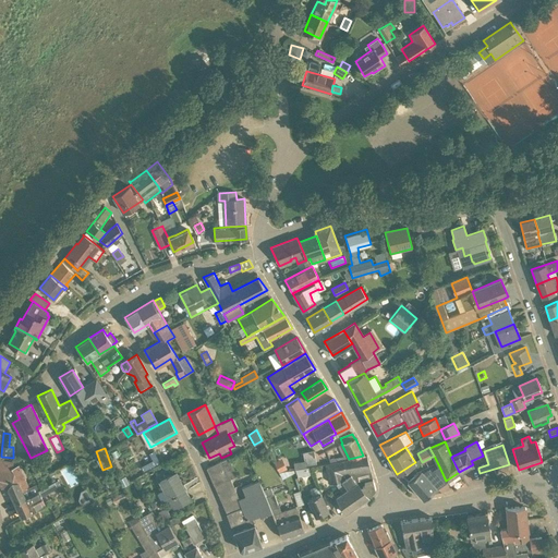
[(314,450),(304,452),(305,461),(306,464),(316,463),(314,450)]
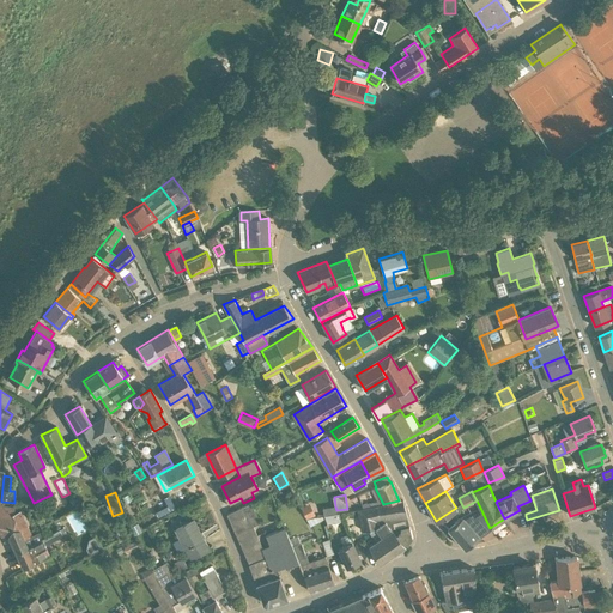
[(314,516),(320,513),(311,501),(302,507),(313,525),(317,521),(314,516)]
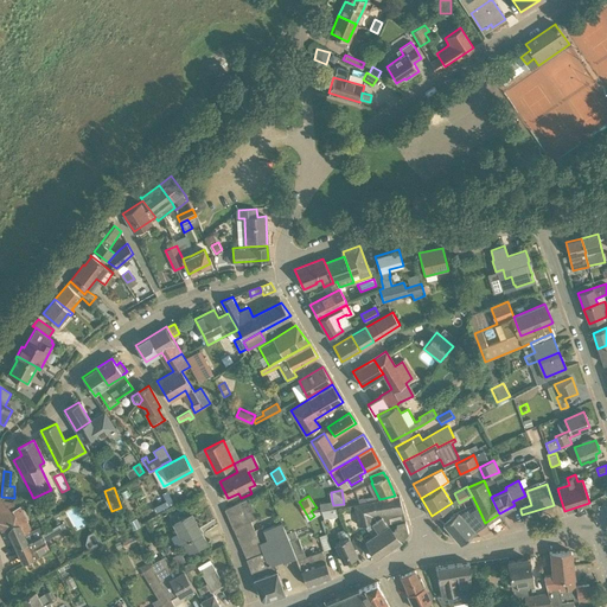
[(369,524),(372,530),(376,528),(390,547),(400,540),(407,532),(408,530),(398,496),(366,503),(369,516),(371,516),(372,523),(369,524)]
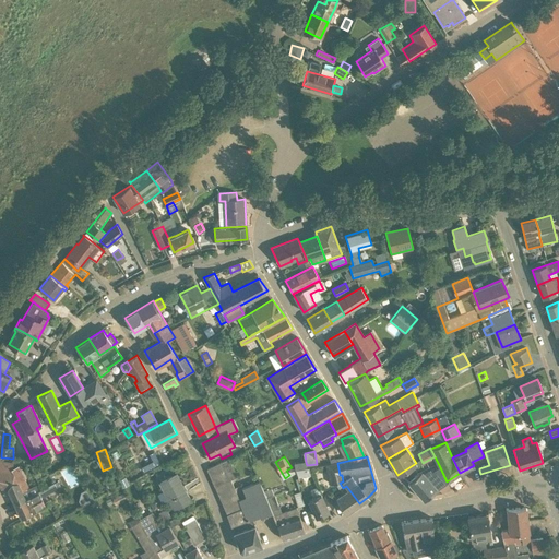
[(277,523),(266,498),(263,489),(259,480),(242,488),(246,497),(240,499),(230,479),(238,476),(228,459),(206,468),(227,514),(233,532),(234,532),(240,550),(244,551),(262,546),(253,522),(252,519),(262,515),(262,516),(272,513),(276,524),(277,523)]
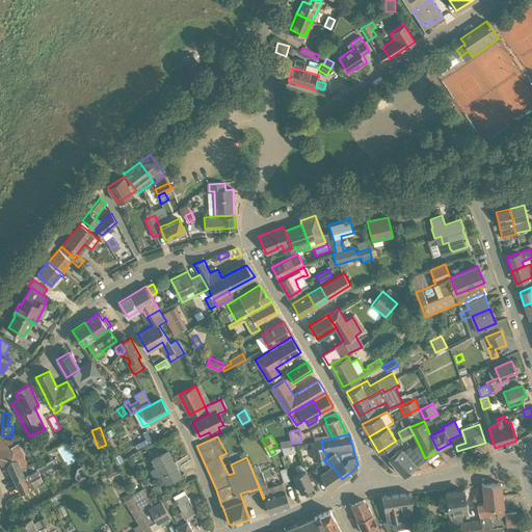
[(0,462),(7,466),(14,479),(28,473),(28,472),(26,466),(27,466),(18,445),(11,447),(12,441),(1,440),(0,439),(0,462)]
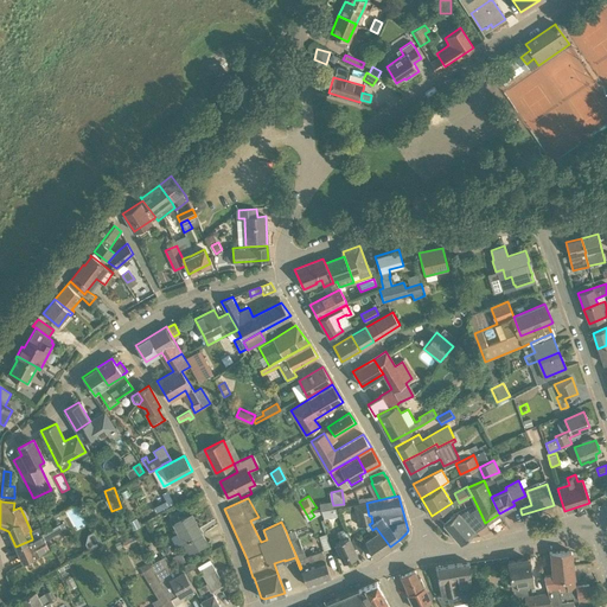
[(369,516),(366,503),(355,505),(359,525),(369,524),(372,523),(371,516),(369,516)]
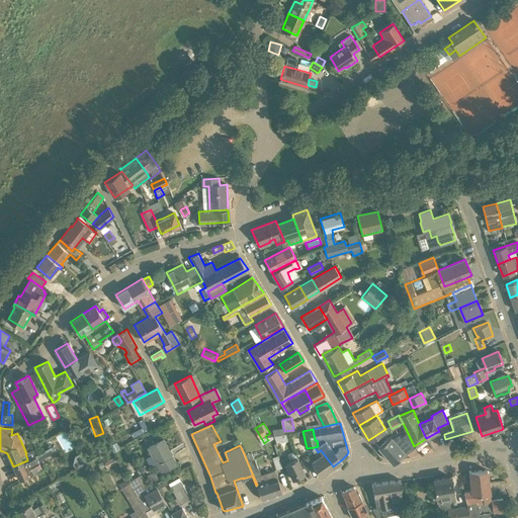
[(405,452),(414,446),(407,431),(400,436),(398,434),(392,438),(390,436),(378,446),(393,463),(405,452)]
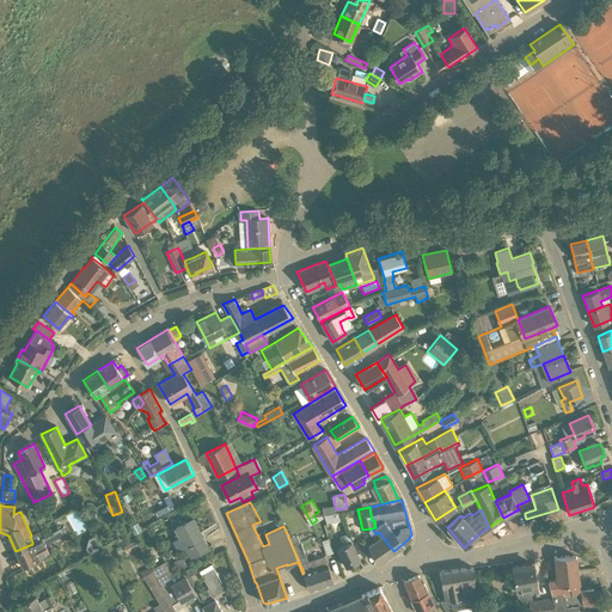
[(328,524),(342,521),(338,512),(336,513),(324,515),(328,524)]
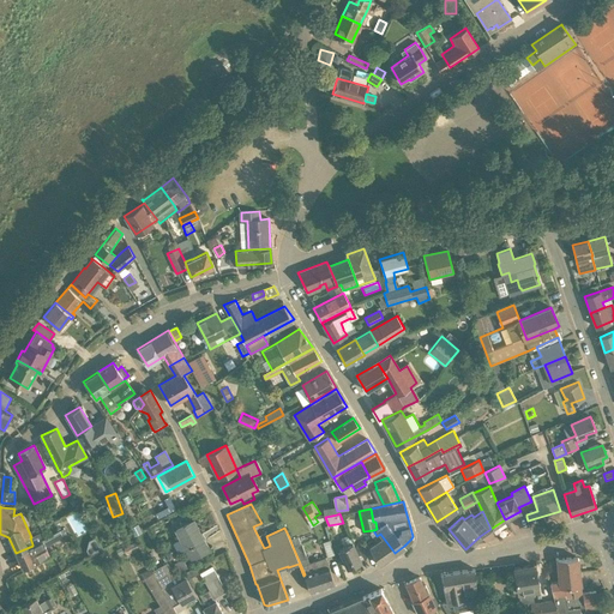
[(204,540),(193,521),(176,530),(181,537),(178,539),(184,551),(186,548),(191,558),(209,549),(209,548),(206,548),(203,541),(204,540)]
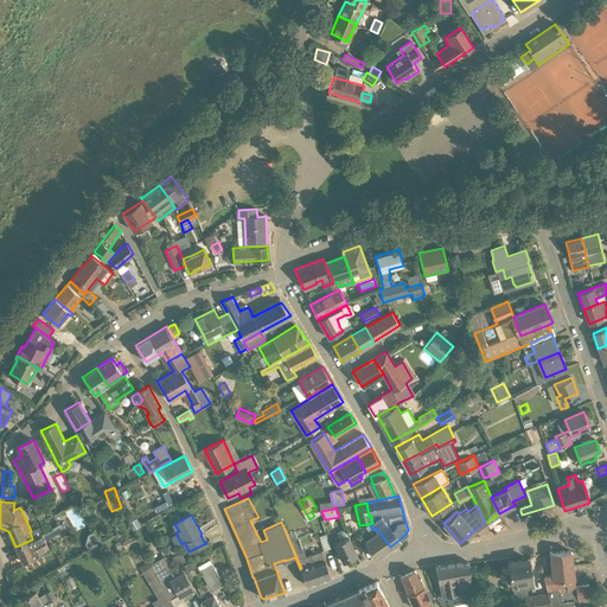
[(133,530),(140,526),(136,518),(128,522),(133,530)]
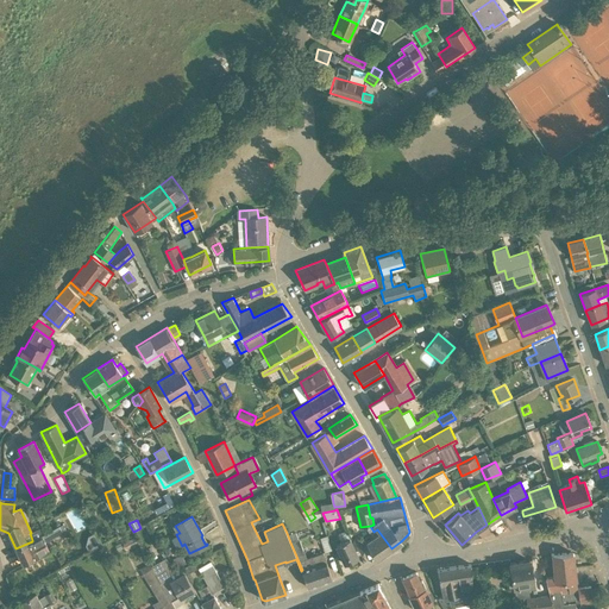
[(50,531),(52,538),(63,532),(67,529),(63,523),(60,526),(50,531)]
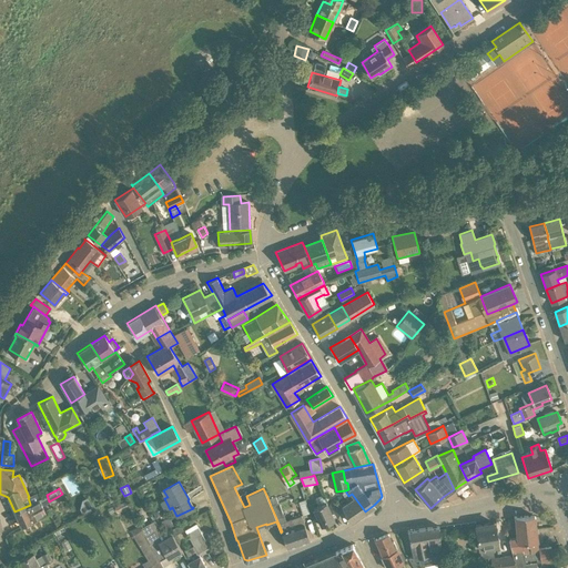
[(337,518),(346,514),(351,521),(365,511),(352,494),(348,496),(347,497),(344,493),(336,497),(341,505),(333,508),(337,518)]
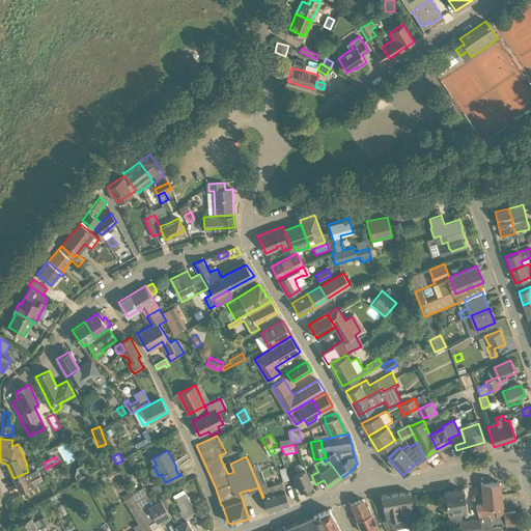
[(295,467),(298,473),(292,475),(301,491),(306,488),(306,490),(311,487),(310,486),(312,485),(305,470),(302,464),(300,463),(296,465),(295,467)]
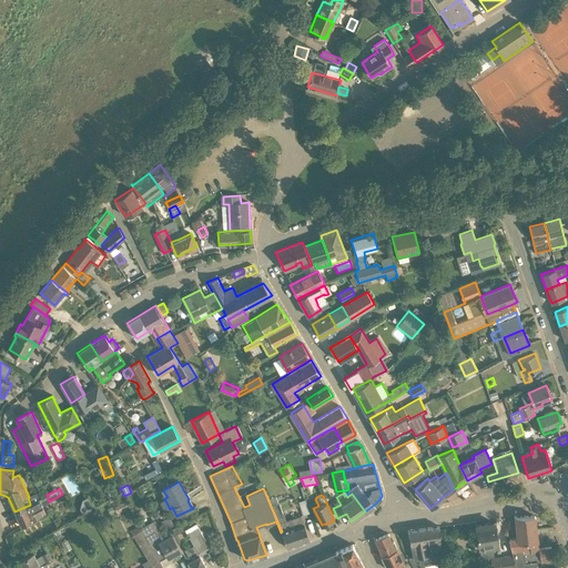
[(79,500),(84,513),(95,507),(90,496),(79,500)]
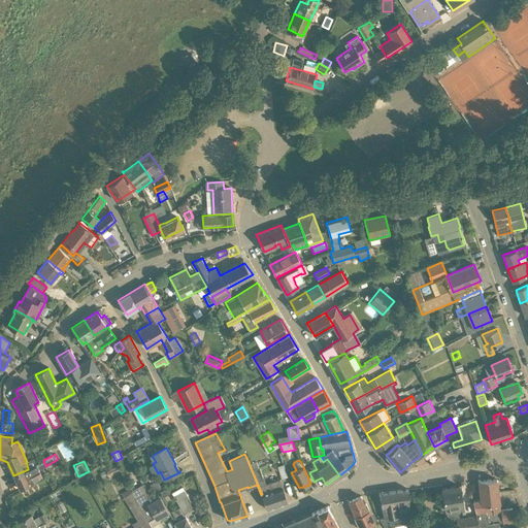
[(42,476),(39,469),(36,464),(28,468),(28,469),(13,475),(21,490),(42,476)]
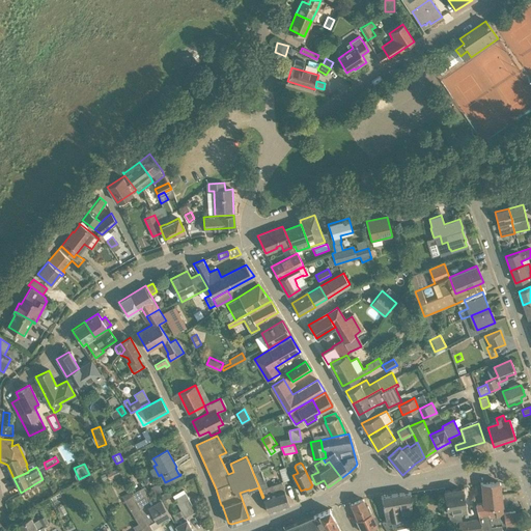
[(108,474),(110,478),(119,474),(117,469),(108,474)]
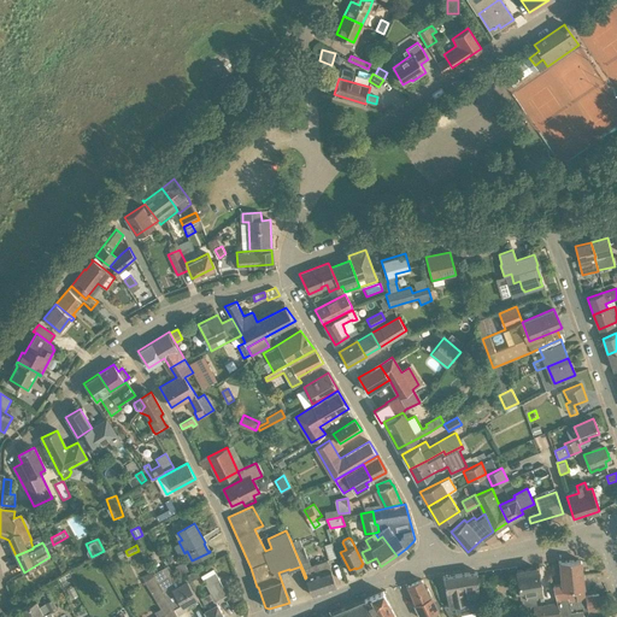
[(312,595),(336,587),(331,573),(331,571),(328,560),(311,566),(309,560),(303,547),(294,550),(306,577),(312,595)]
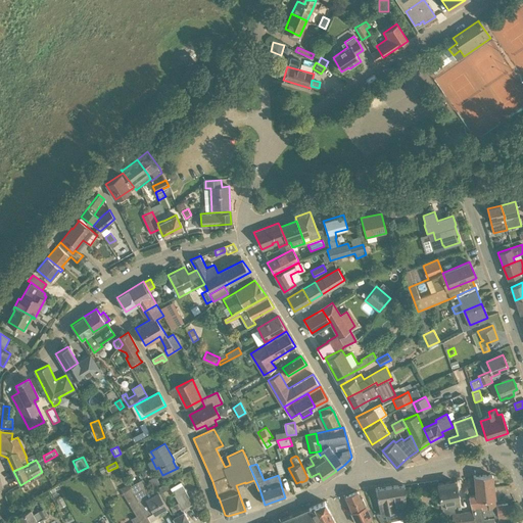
[(494,522),(493,517),(497,517),(498,520),(511,518),(507,504),(495,506),(491,475),(473,476),(473,477),(474,477),(475,495),(469,496),(472,512),(474,522),(494,522)]
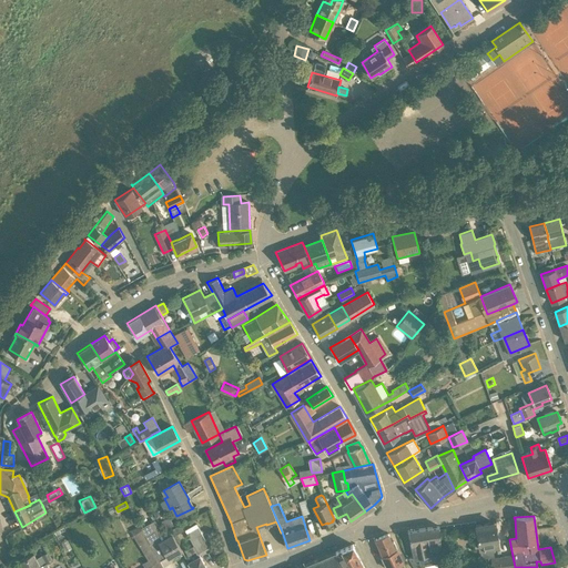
[(169,517),(162,520),(166,528),(173,525),(169,517)]
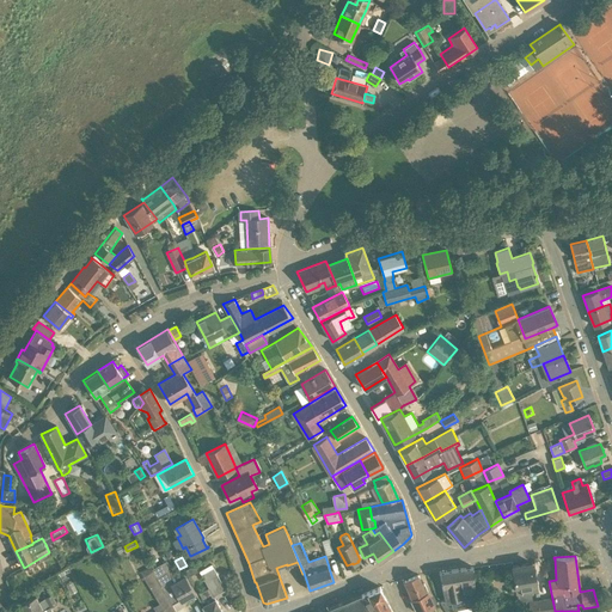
[(195,593),(187,577),(197,571),(194,565),(183,571),(184,574),(177,577),(166,561),(152,569),(152,571),(159,583),(163,588),(172,604),(179,600),(181,601),(195,593)]
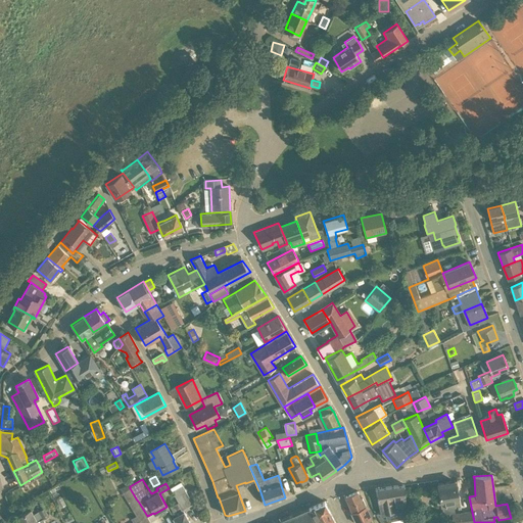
[(455,481),(438,484),(440,495),(436,495),(437,505),(441,504),(443,514),(449,513),(449,517),(449,518),(453,518),(453,522),(474,522),(472,512),(459,514),(456,515),(454,503),(458,502),(455,481)]
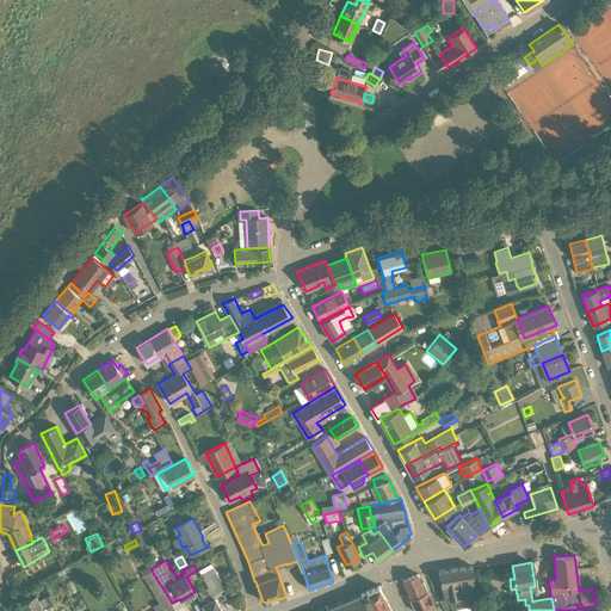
[(222,610),(213,594),(224,588),(213,567),(201,574),(208,587),(199,592),(195,592),(201,602),(204,608),(203,608),(203,609),(204,609),(205,610),(222,610)]
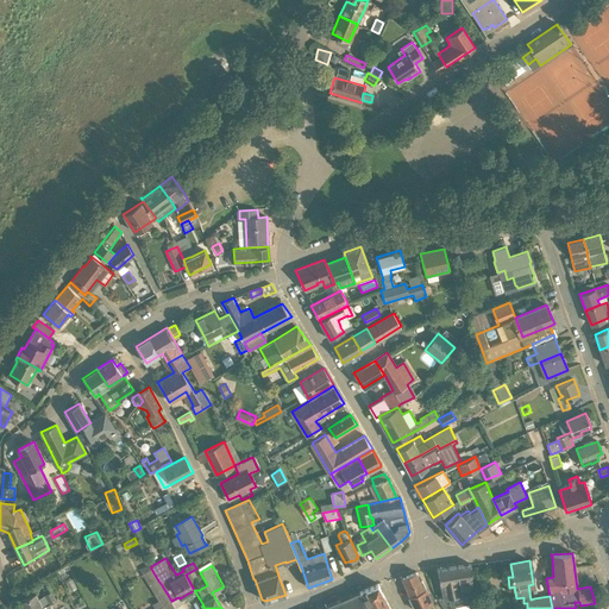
[(444,608),(471,603),(469,592),(472,591),(471,565),(437,570),(444,597),(438,598),(444,608)]
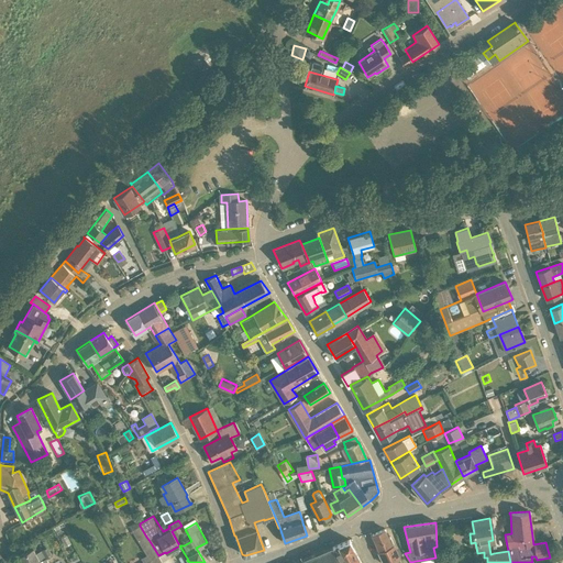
[(139,541),(146,537),(140,526),(132,530),(139,541)]
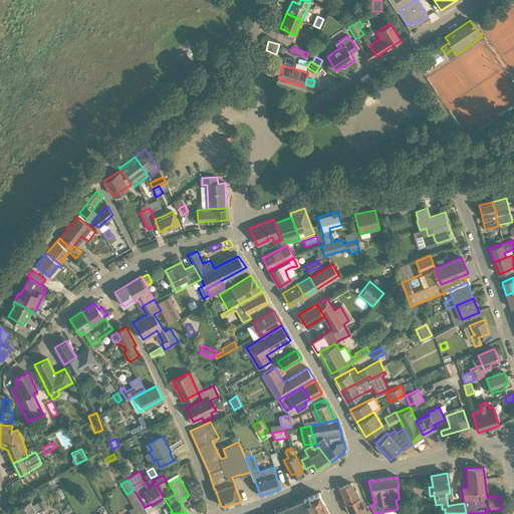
[(349,513),(354,513),(358,512),(364,509),(364,508),(365,507),(364,504),(362,504),(355,490),(354,490),(351,483),(339,488),(343,497),(346,502),(344,503),(349,513)]
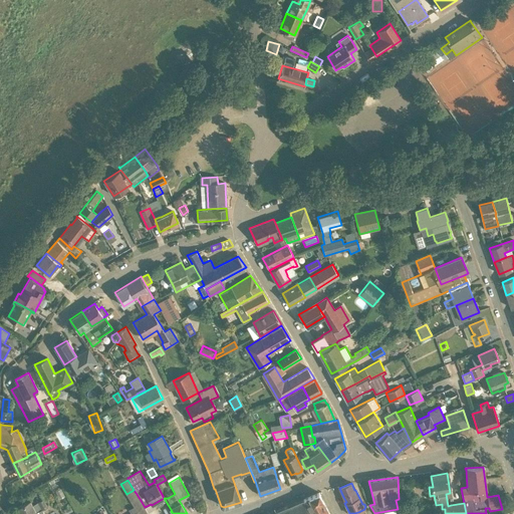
[(366,513),(364,509),(358,512),(359,513),(329,513),(318,493),(303,499),(311,513),(366,513)]
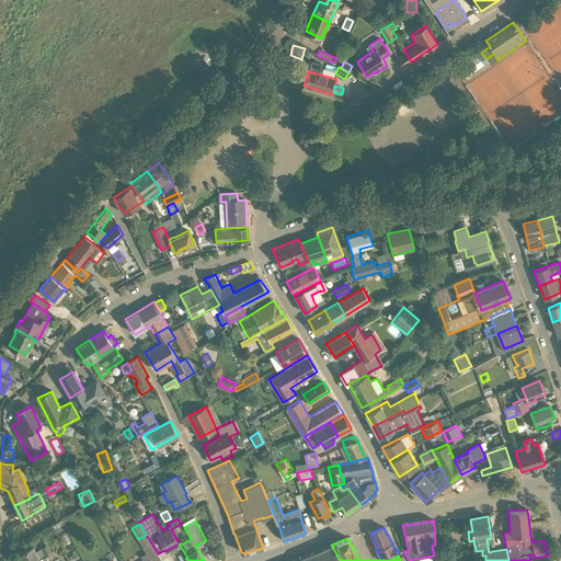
[(149,539),(140,544),(146,552),(142,554),(146,560),(159,560),(161,560),(158,553),(149,539)]
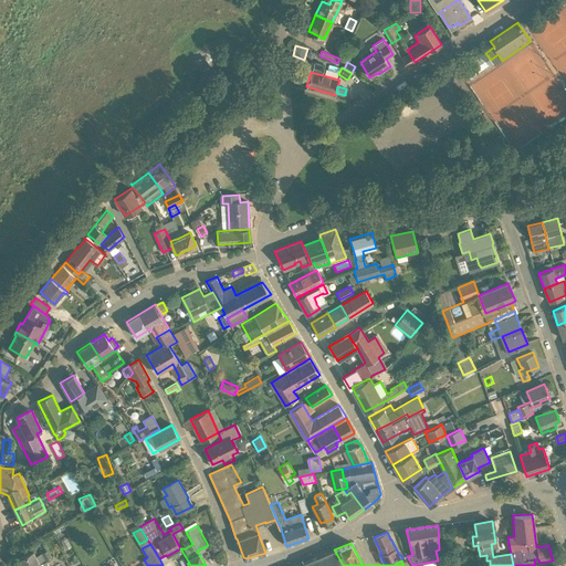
[(46,561),(52,558),(48,551),(42,554),(35,557),(32,552),(20,558),(23,565),(37,565),(40,565),(46,561)]
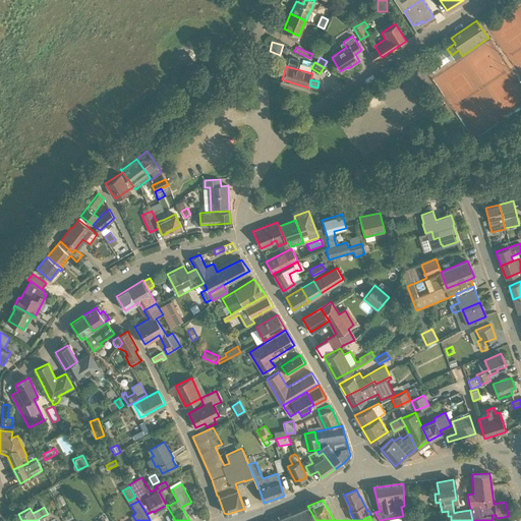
[(314,520),(306,507),(278,519),(278,520),(314,520)]
